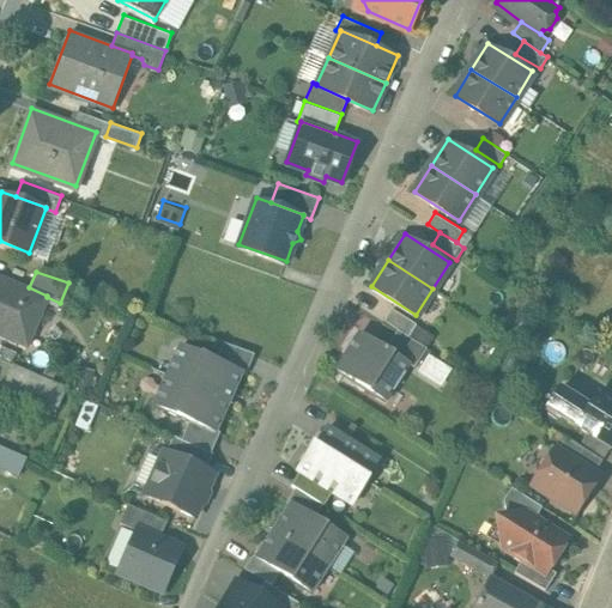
[(29,287),(0,274),(0,320),(31,334),(47,297),(47,296),(29,287)]
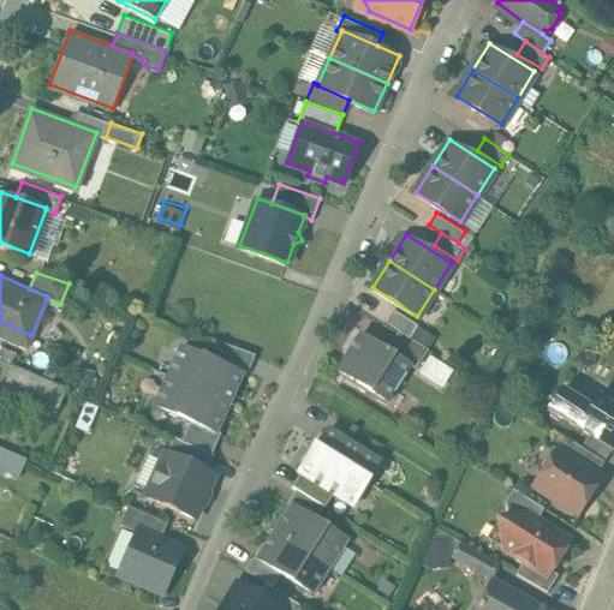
[(418,323),(393,308),(386,320),(410,335),(418,323)]
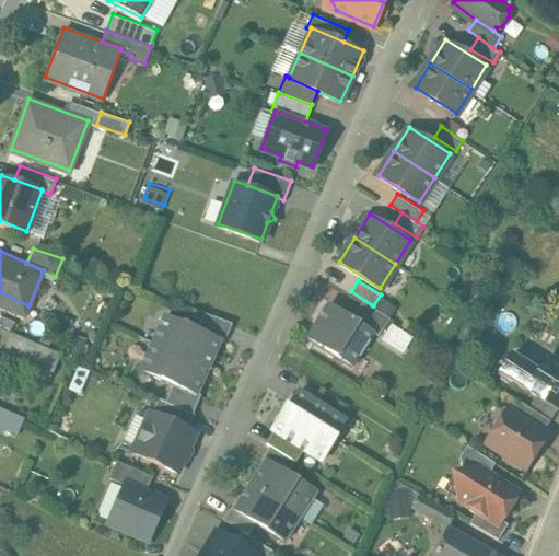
[(389,316),(363,299),(353,315),(374,329),(374,331),(379,334),(389,316)]
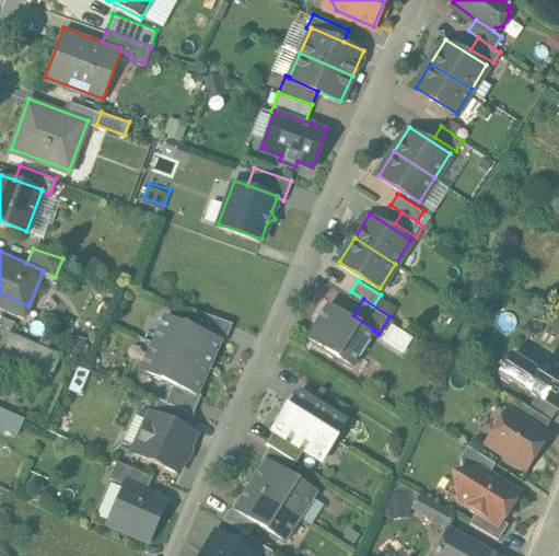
[(353,315),(329,301),(307,336),(352,365),(374,331),(374,329),(353,315)]
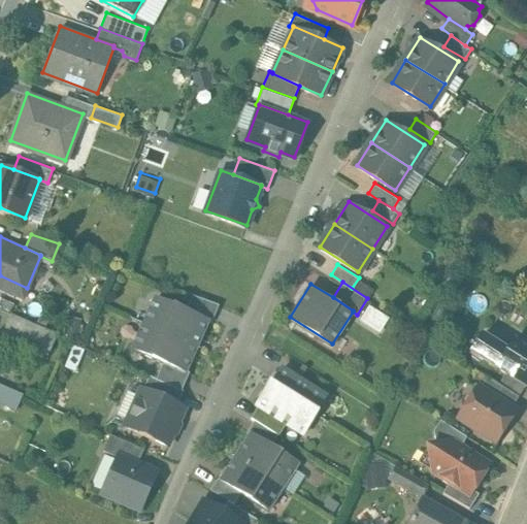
[(220,302),(193,293),(187,307),(208,317),(208,319),(211,320),(220,302)]
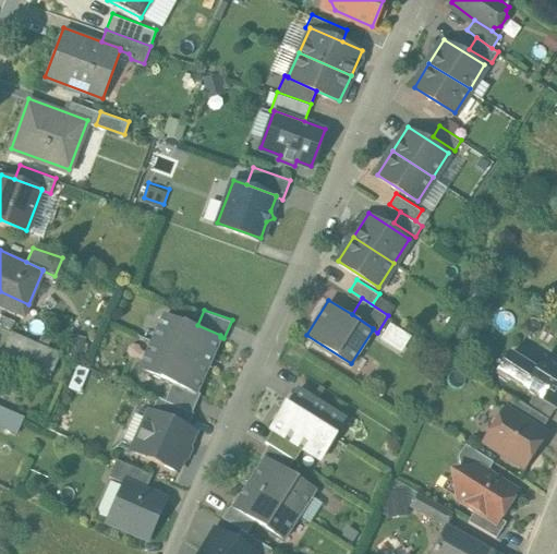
[(197,325),(166,311),(154,339),(208,363),(220,337),(220,335),(197,325)]
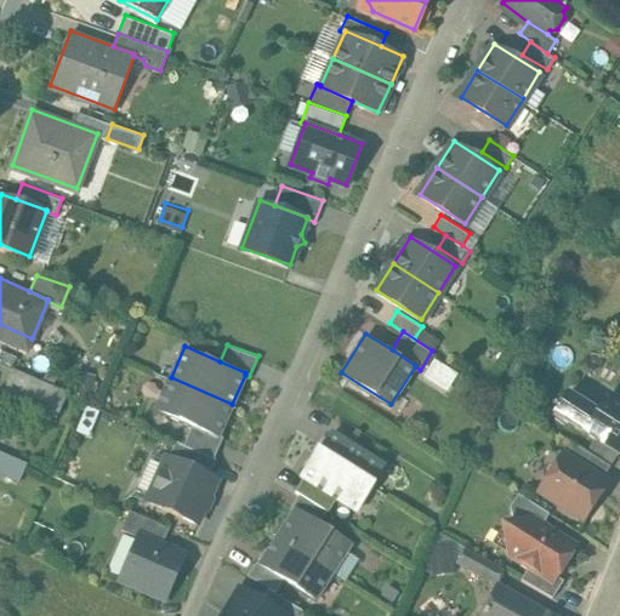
[(449,387),(461,369),(438,354),(426,372),(449,387)]
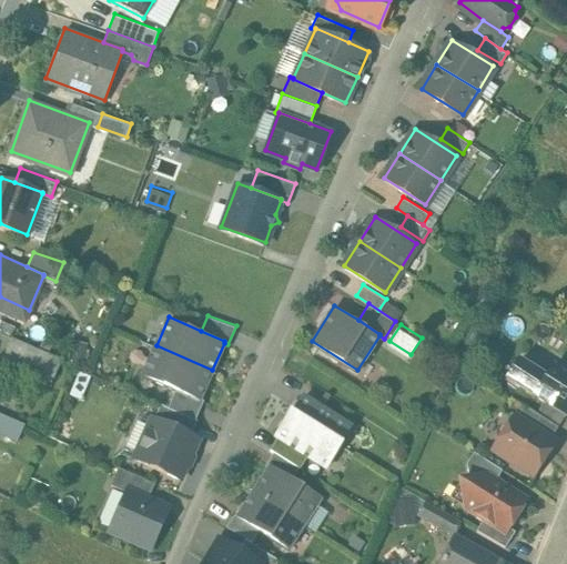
[(53,354),(12,335),(6,350),(47,369),(53,354)]
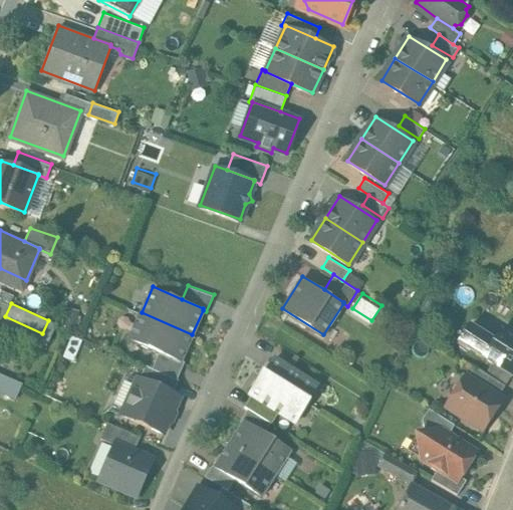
[(192,334),(142,312),(131,338),(159,350),(181,360),(181,358),(192,334)]
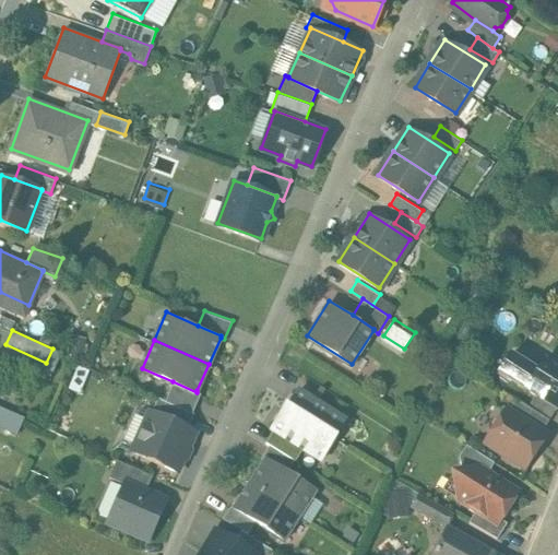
[(557,363),(545,356),(537,368),(511,351),(498,370),(535,393),(556,406),(557,406),(557,363)]
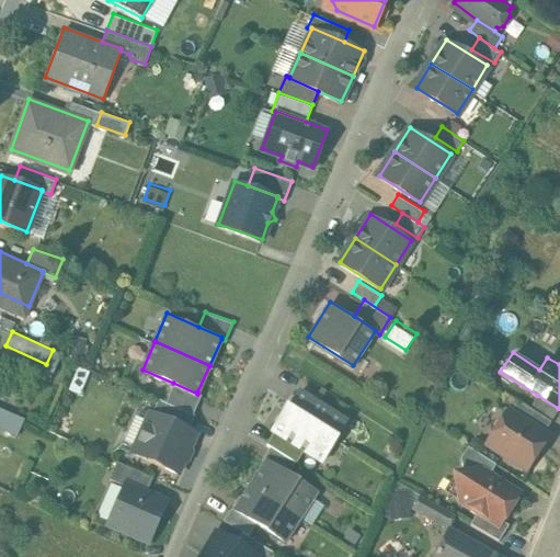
[(197,394),(173,383),(166,400),(193,412),(202,394),(197,391),(197,394)]
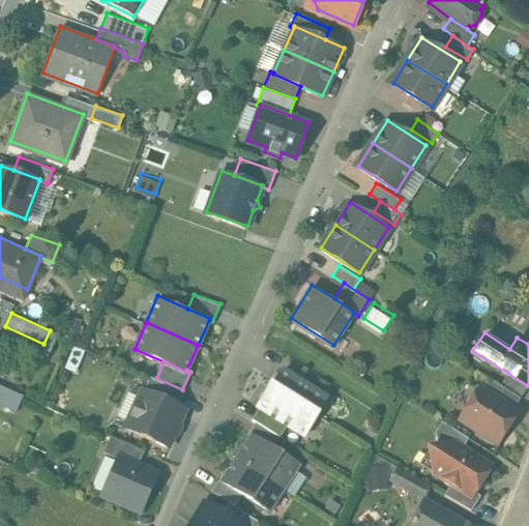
[(327,396),(285,368),(261,404),(303,432),(327,396)]
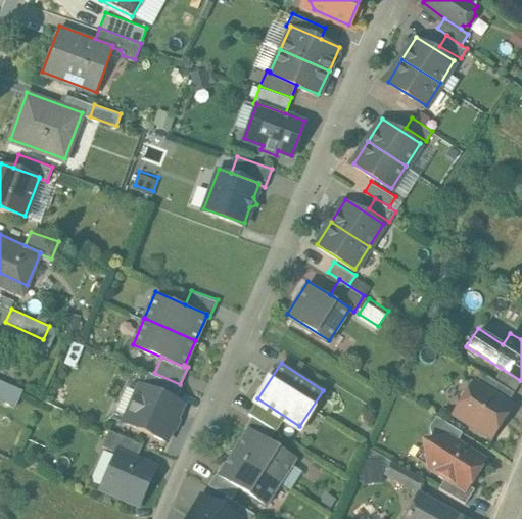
[(520,380),(501,368),(494,378),(514,390),(520,380)]
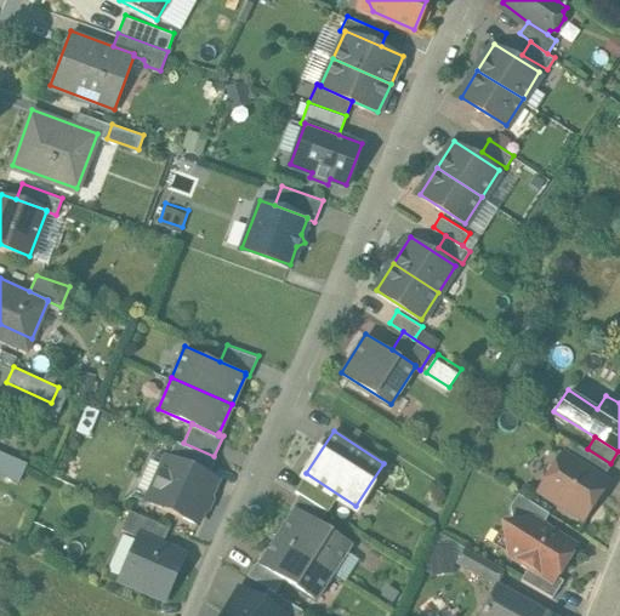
[(214,456),(183,443),(176,439),(169,455),(209,472),(216,457),(214,456)]
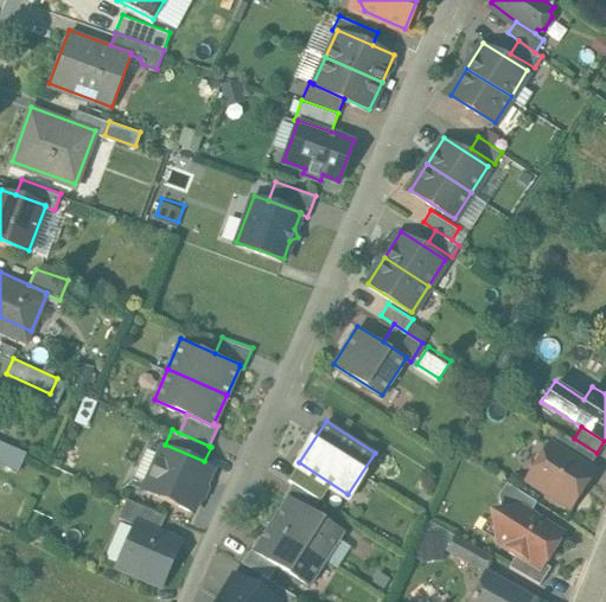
[(574,439),(561,430),(552,443),(588,467),(597,453),(574,439)]
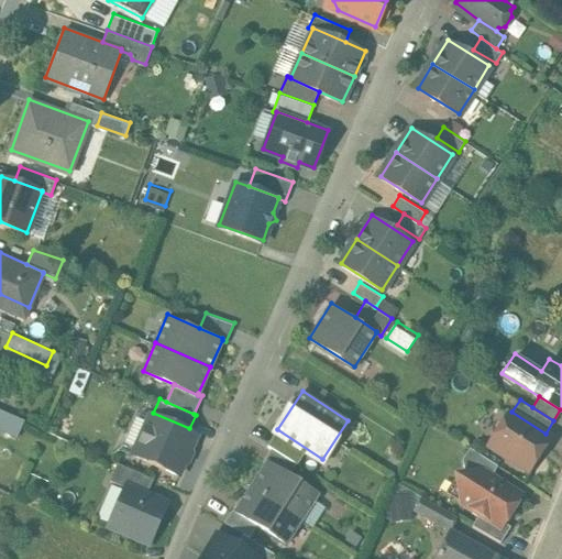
[(24,419),(0,407),(0,427),(17,435),(24,419)]
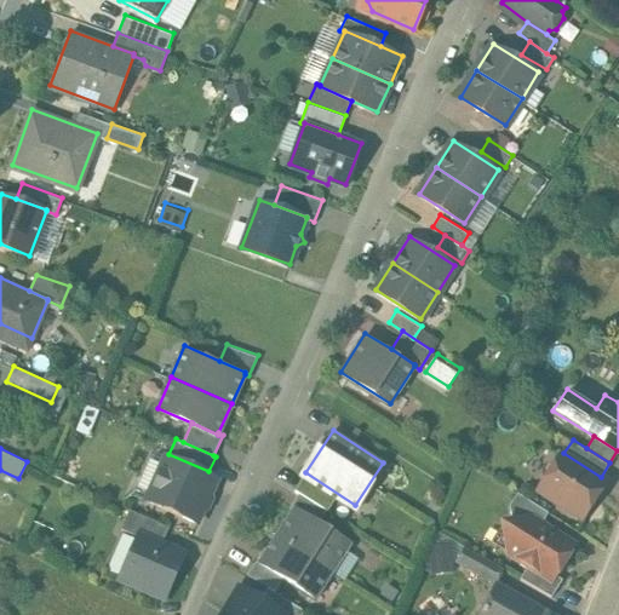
[(563,453),(561,452),(557,460),(546,463),(542,470),(544,480),(539,487),(583,515),(605,480),(601,477),(563,453)]
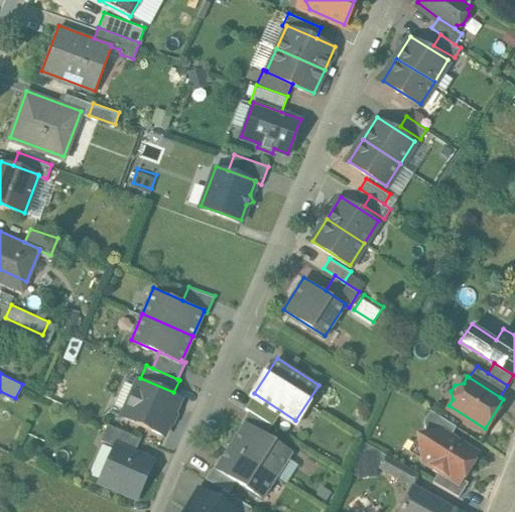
[(140,378),(138,377),(122,414),(164,432),(180,396),(173,392),(140,378)]
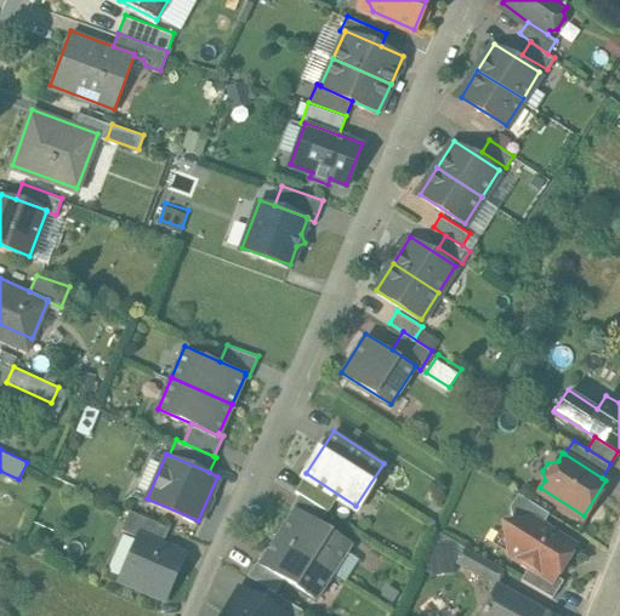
[(328,508),(300,491),(291,505),(295,507),(296,506),(319,520),(328,508)]
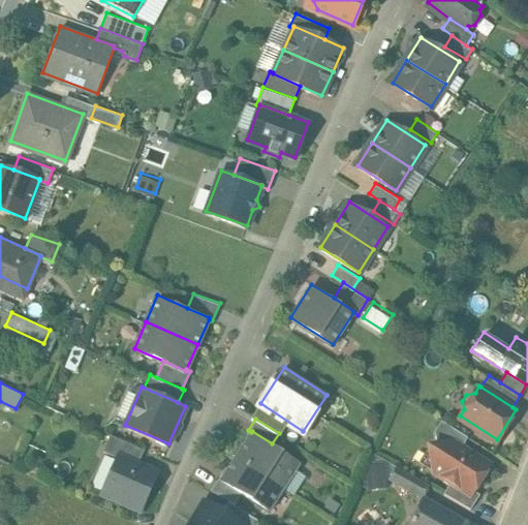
[(468,435),(441,419),(435,430),(438,442),(452,439),(461,445),(468,435)]
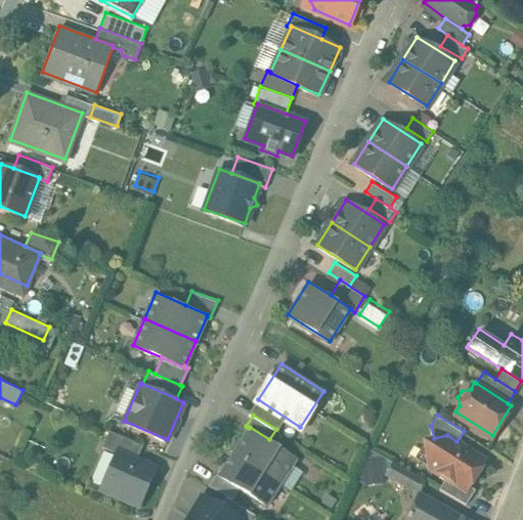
[(269,439),(250,427),(249,428),(234,450),(281,480),(297,457),(269,439)]
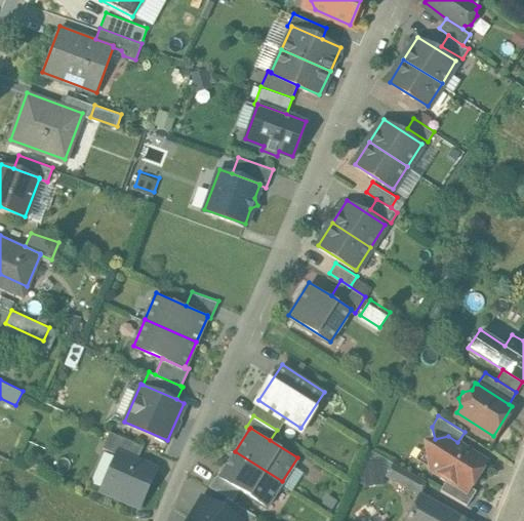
[(144,444),(110,430),(103,445),(117,451),(118,451),(137,459),(144,444)]
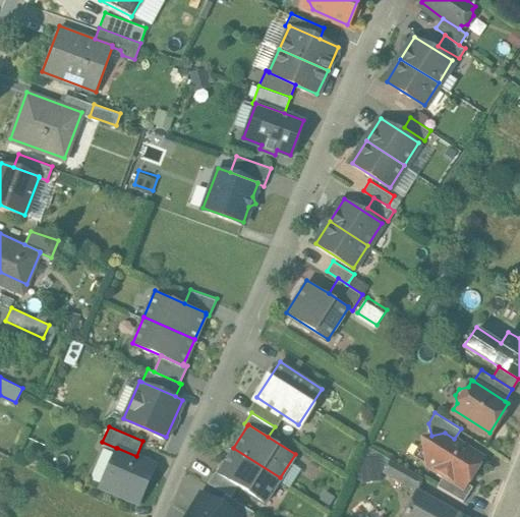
[(454,439),(445,433),(431,436),(421,439),(426,462),(444,473),(465,485),(467,481),(482,457),(454,439)]
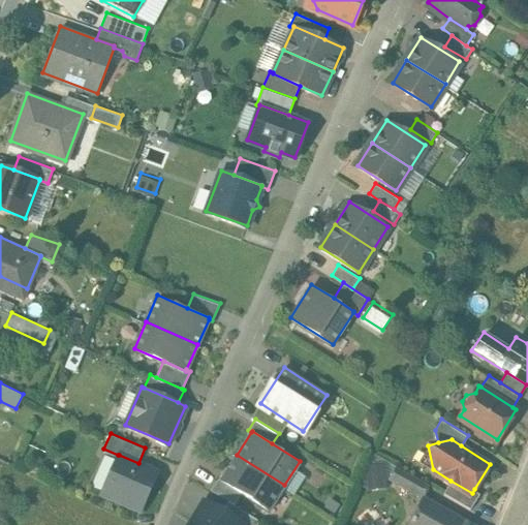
[(138,463),(119,455),(118,455),(102,491),(141,507),(157,471),(138,463)]
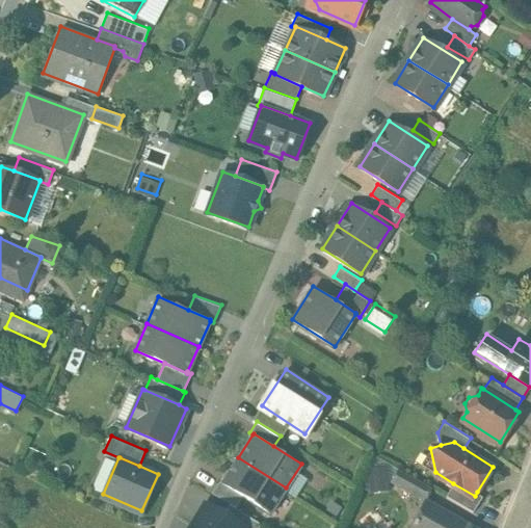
[(286,487),(238,457),(222,481),(222,482),(243,495),(270,512),(286,487)]
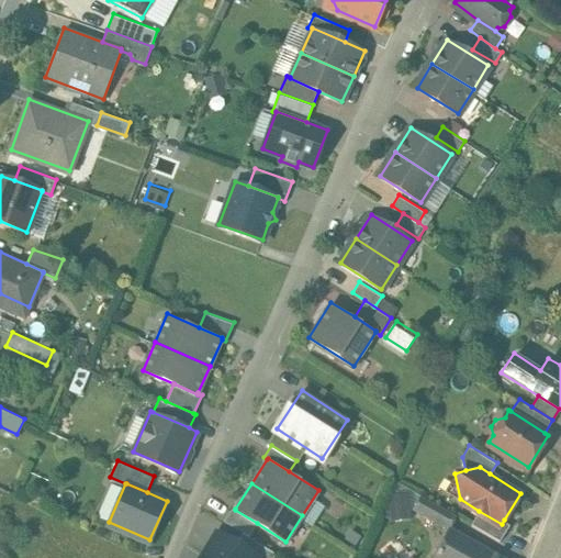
[(458,514),(425,497),(419,505),(429,512),(428,515),(450,527),(458,514)]
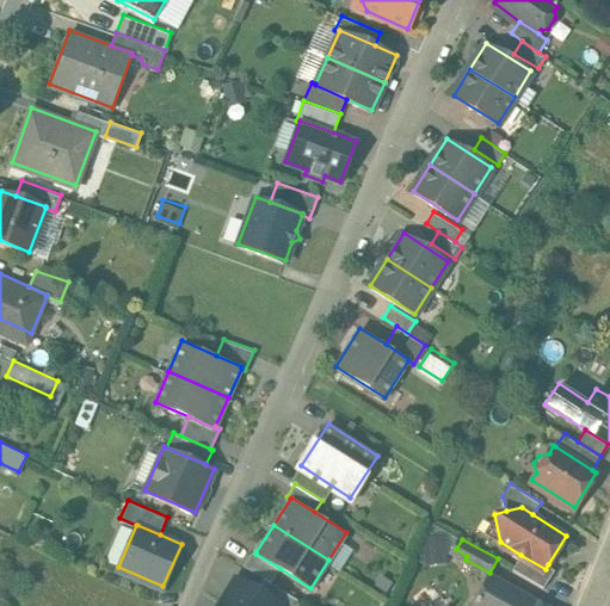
[(279,568),(256,554),(256,552),(253,550),(244,563),(264,576),(271,581),(279,568)]
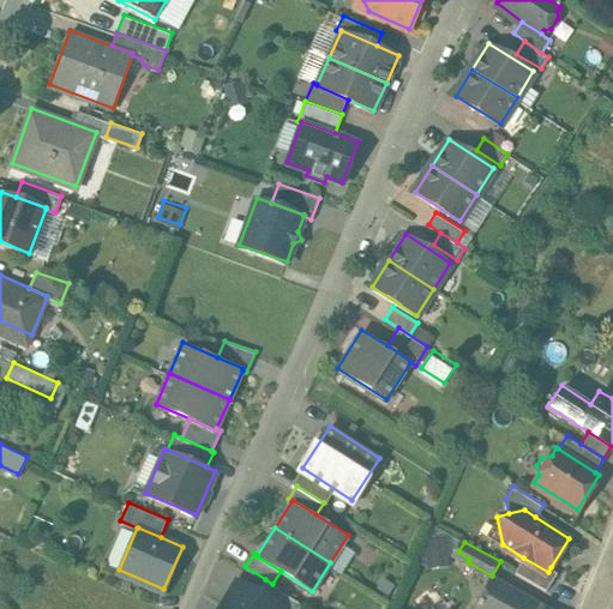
[(548,572),(523,558),(516,571),(547,589),(557,572),(551,567),(548,572)]
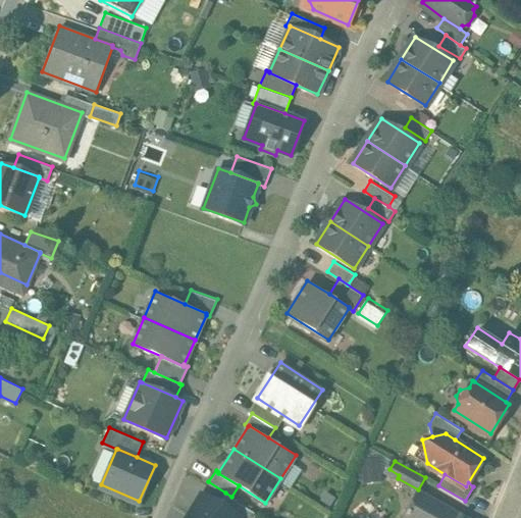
[(470,517),(418,490),(403,517),(470,517)]
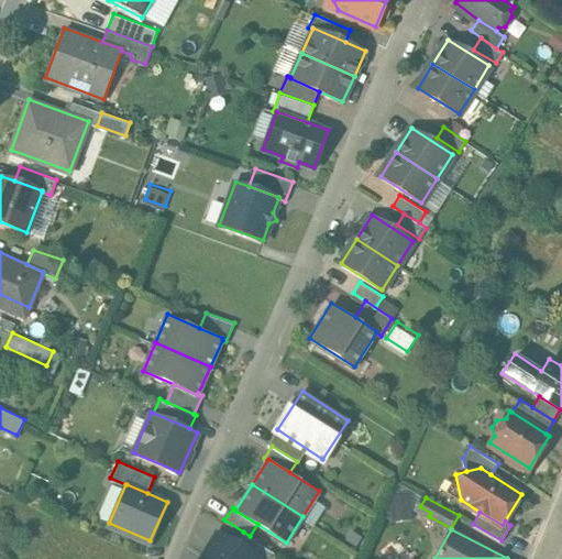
[(237,543),(217,530),(205,551),(216,558),(261,558),(262,558),(237,543)]
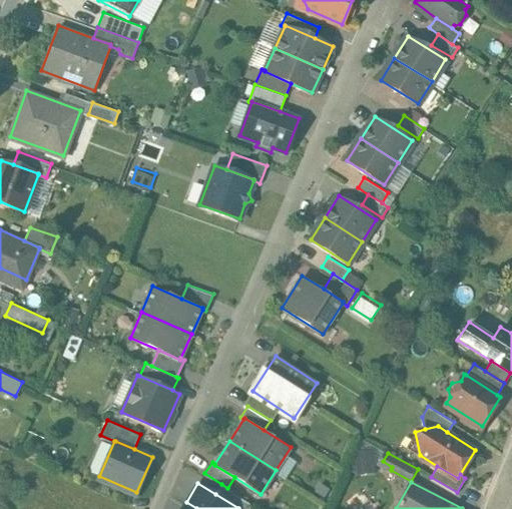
[(248,508),(252,503),(227,488),(221,484),(215,494),(238,508),(237,508),(248,508)]
